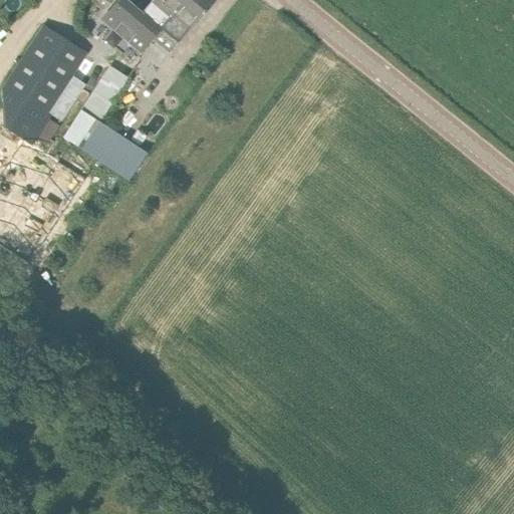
[(153,0),(144,12),(129,0),(116,0),(100,19),(111,28),(103,38),(133,61),(152,38),(160,28),(172,9),(179,0),(153,0)]
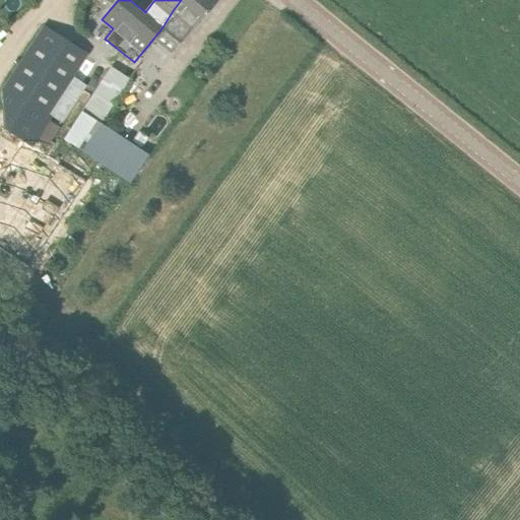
[(215,0),(181,0),(174,9),(161,28),(153,39),(172,55),(206,12),(215,0)]
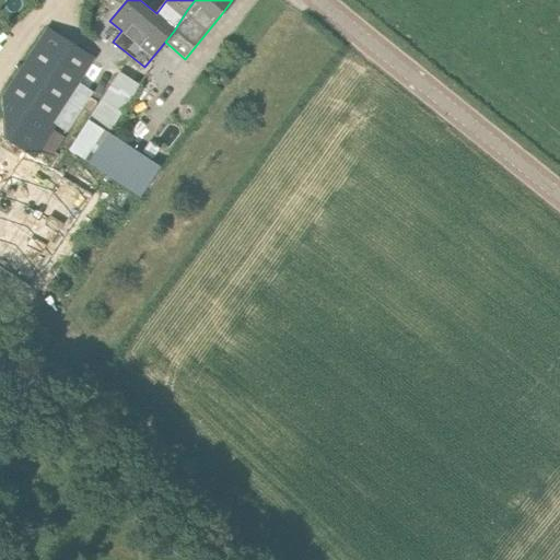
[(2,96),(49,127),(79,83),(95,58),(46,27),(2,96)]
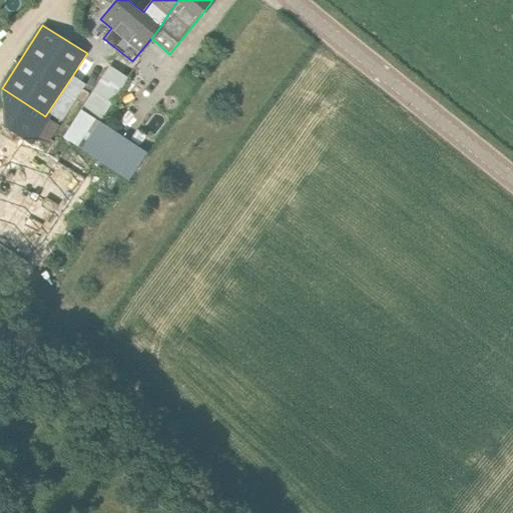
[(99,122),(126,80),(107,66),(80,110),(62,138),(80,149),(99,122)]
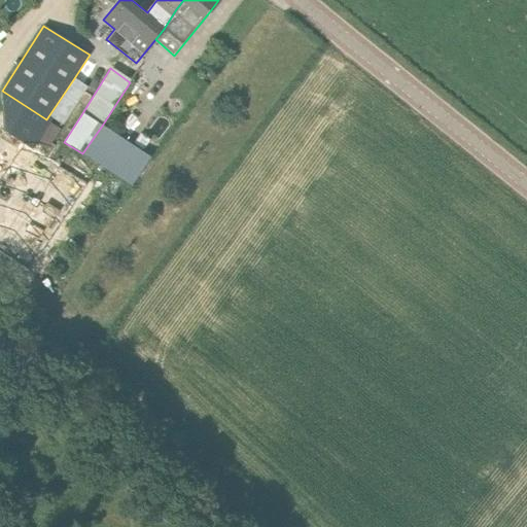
[(131,186),(150,157),(102,126),(82,153),(131,186)]
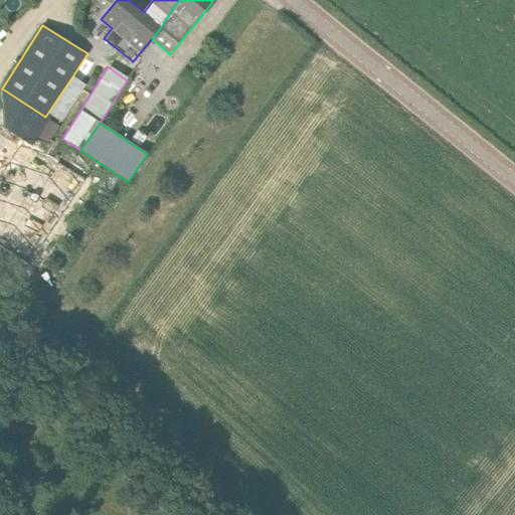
[(136,130),(130,139),(140,146),(146,136),(136,130)]
